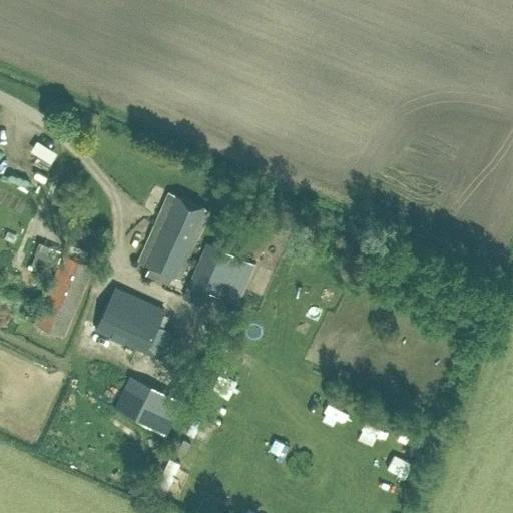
[(209,209),(169,190),(138,260),(149,265),(145,274),(166,283),(170,274),(179,278),(209,209)]
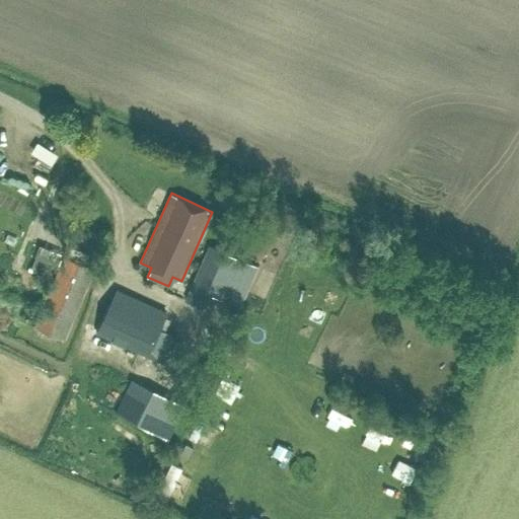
[(66,246),(45,237),(36,257),(60,268),(34,327),(65,340),(95,268),(89,266),(93,256),(72,247),(68,257),(62,255),(66,246)]
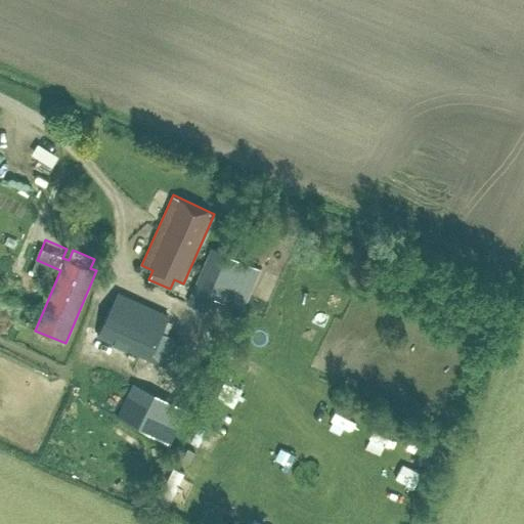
[(260,270),(211,248),(186,304),(203,311),(210,295),(242,309),(260,270)]
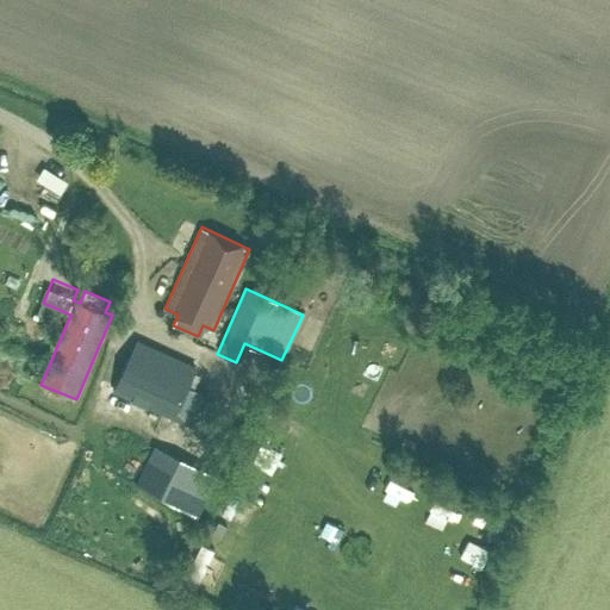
[(194,367),(136,341),(128,360),(114,354),(103,381),(114,387),(112,394),(193,431),(209,397),(193,390),(199,378),(192,374),(194,367)]
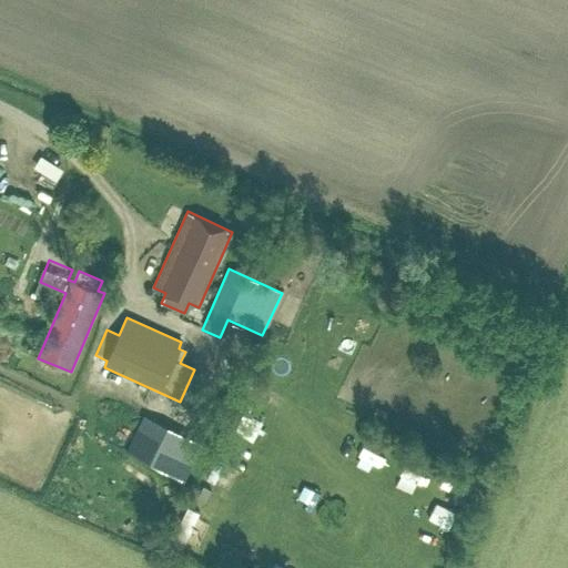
[(200,444),(143,416),(127,453),(182,479),(200,444)]
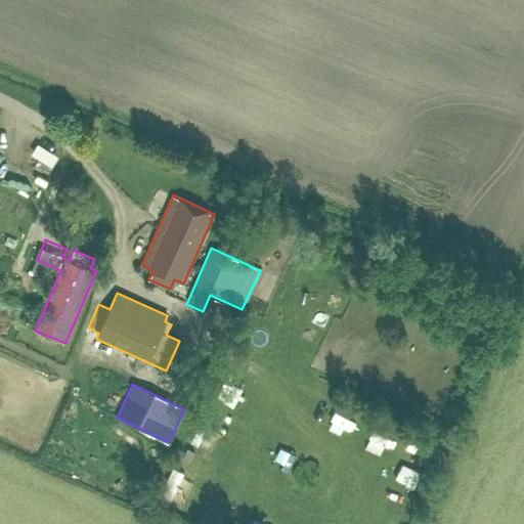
[(172,456),(150,507),(177,519),(200,469),(172,456)]
